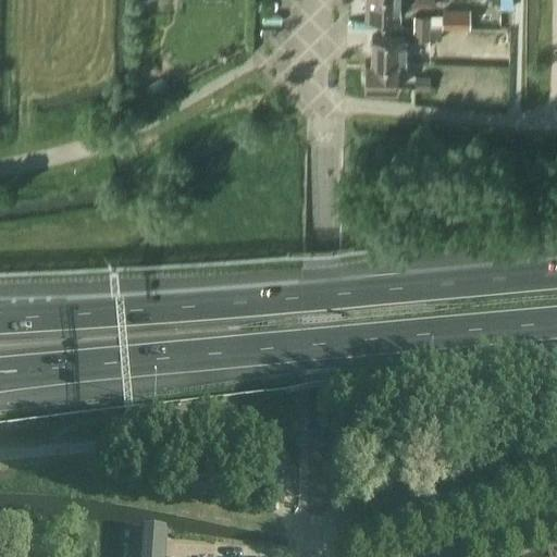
[(366,0),(366,19),(399,20),(399,7),(409,7),(408,0),(366,0)]
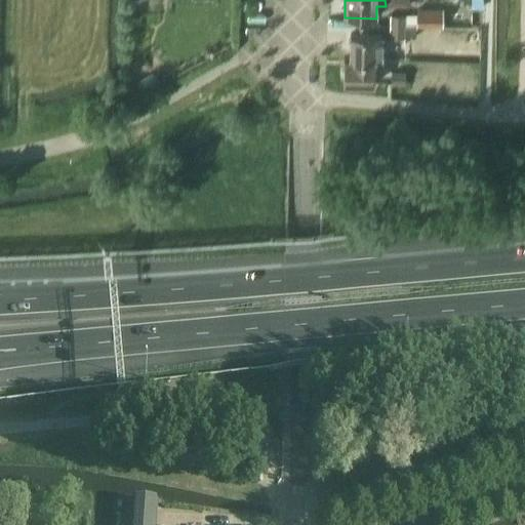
[(443,9),(416,9),(416,15),(416,28),(443,29),(443,9)]
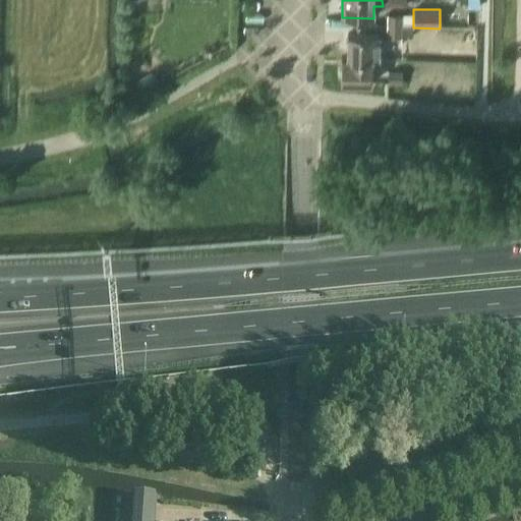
[(388,15),(387,26),(401,26),(402,15),(388,15)]
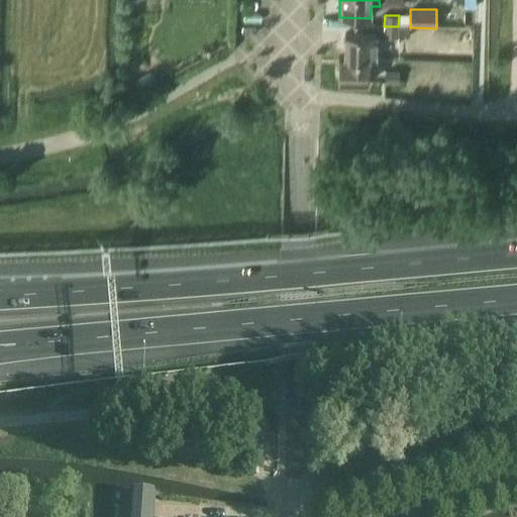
[(399,15),(398,26),(410,27),(410,15),(399,15)]
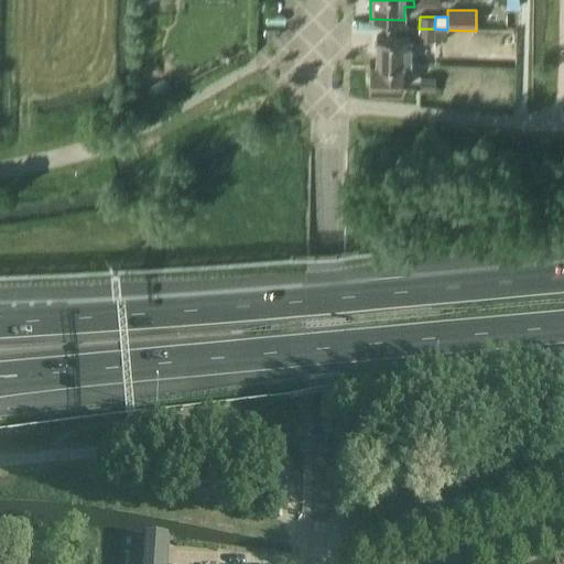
[(419,29),(419,41),(434,42),(434,29),(419,29)]
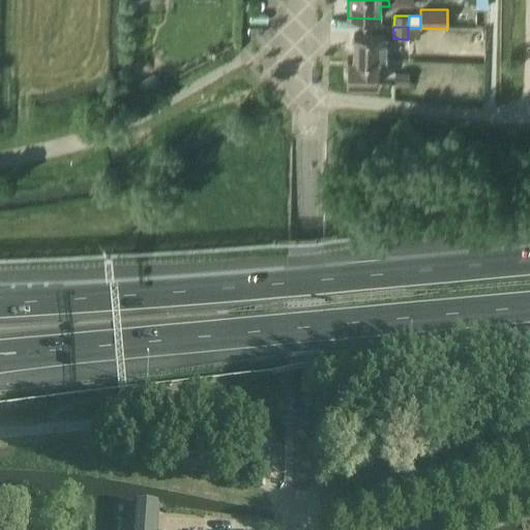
[(420,28),(408,27),(408,39),(408,41),(447,42),(448,29),(447,29),(420,28)]
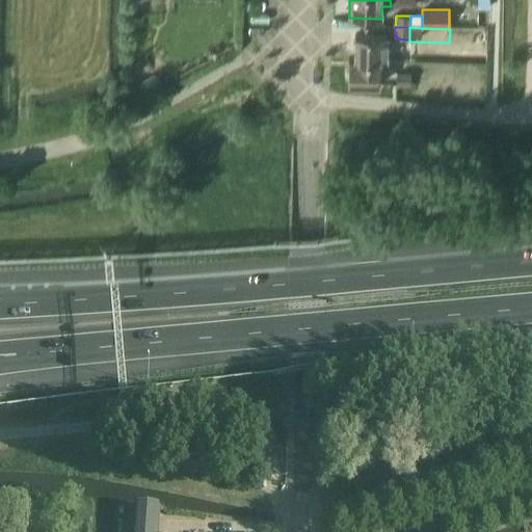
[(355,34),(354,59),(380,60),(388,60),(388,35),(355,34)]
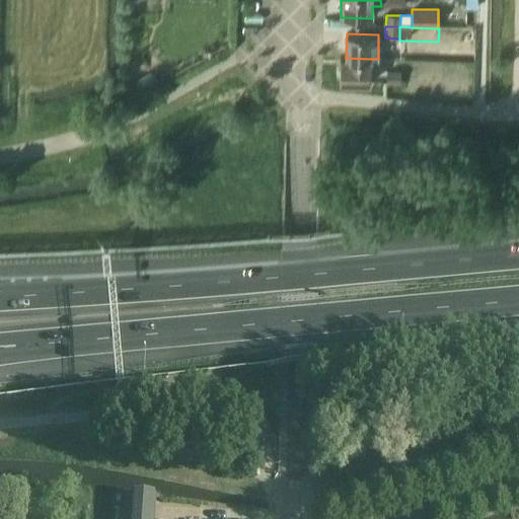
[(371,83),(371,59),(346,58),(340,57),(339,82),(371,83)]
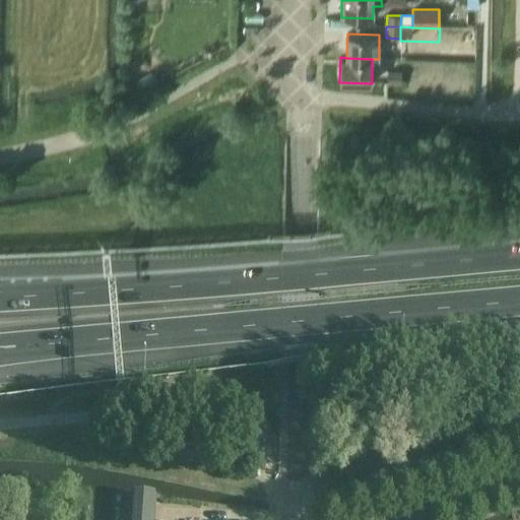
[(410,72),(387,71),(387,84),(410,84),(410,72)]
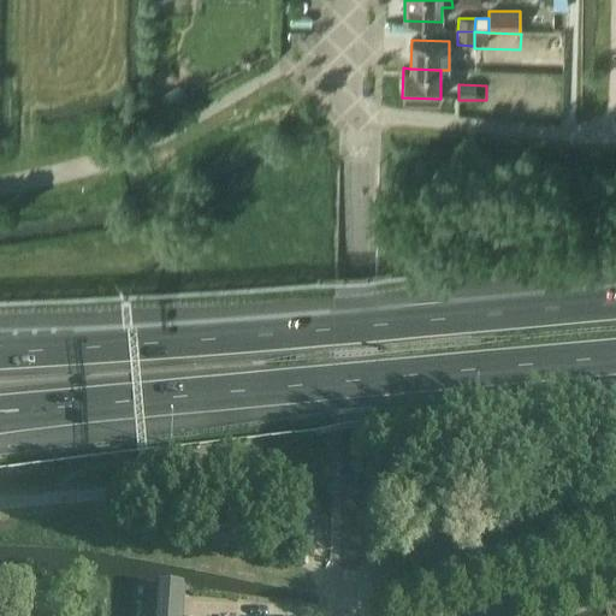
[(144,588),(142,615),(172,615),(173,590),(144,588)]
